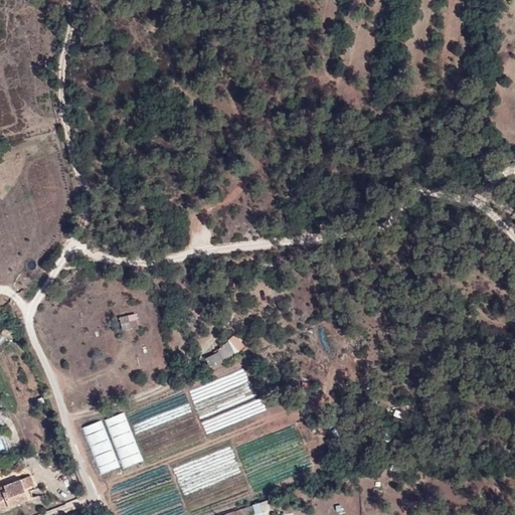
[(130,321),(137,319),(136,314),(120,317),(123,331),(131,329),(130,321)]
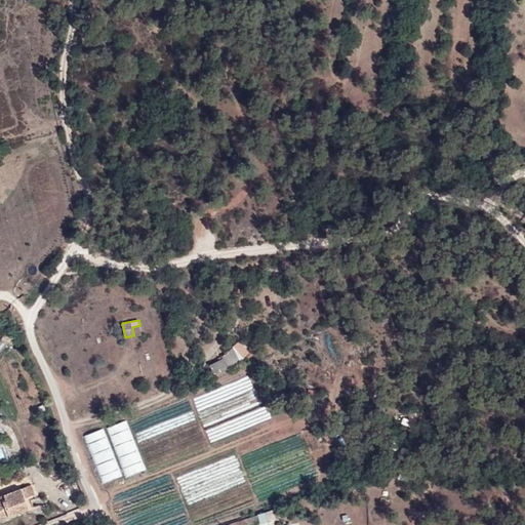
[(142,333),(139,325),(132,327),(133,335),(142,333)]
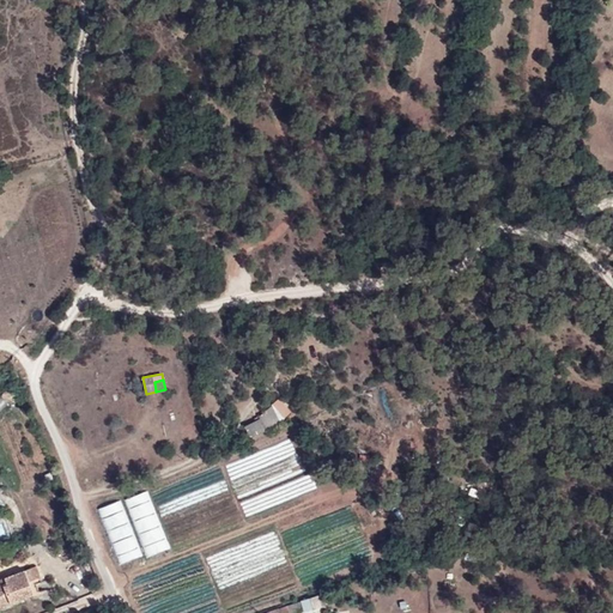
[(273,405),(255,419),(266,431),(266,432),(284,418),(273,405)]
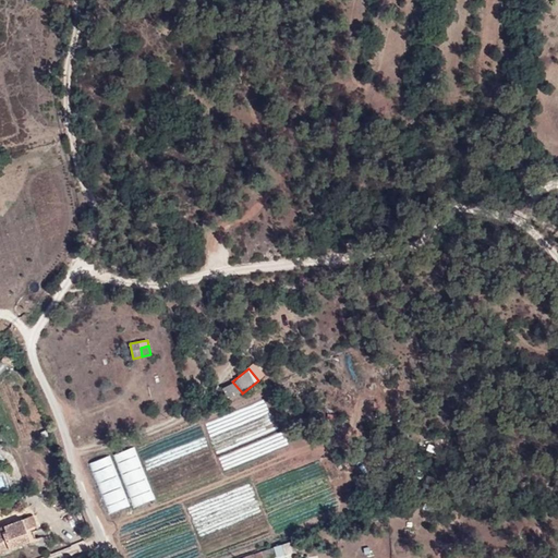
[(242,392),(232,381),(220,389),(228,399),(242,392)]
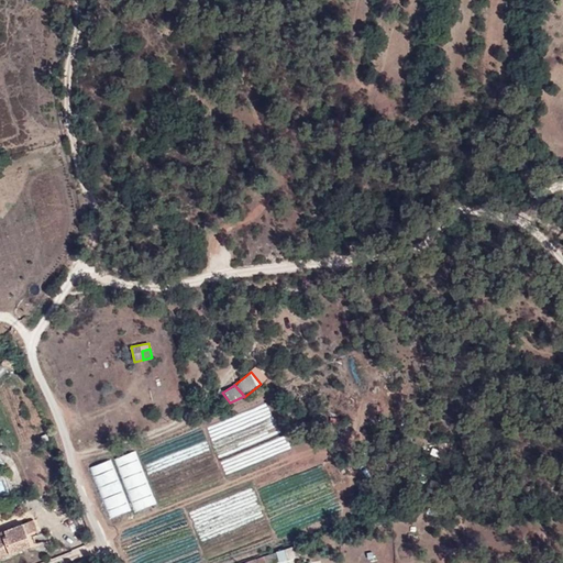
[(127,481),(146,473),(138,452),(118,460),(127,481)]
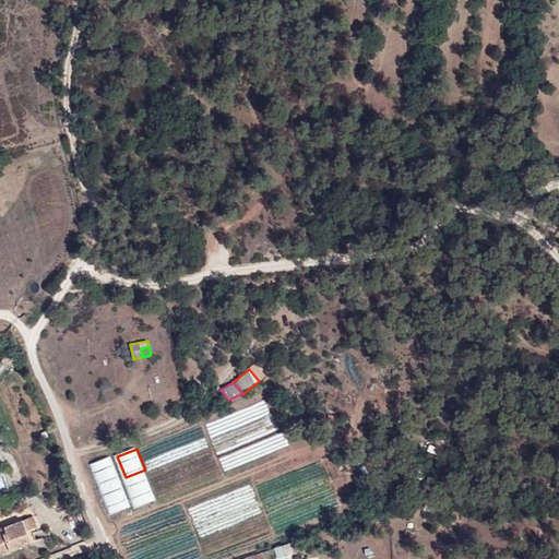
[(126,495),(113,456),(93,463),(108,508),(125,502),(122,496),(126,495)]
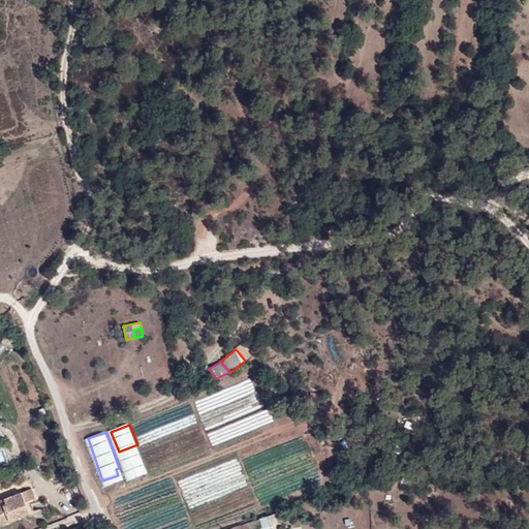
[(0,524),(30,512),(22,493),(0,500),(0,524)]
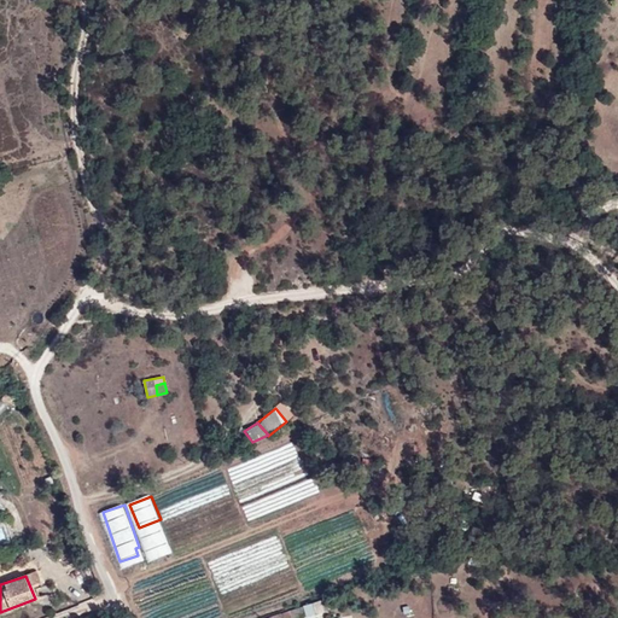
[(86,593),(94,599),(104,590),(98,581),(86,593)]
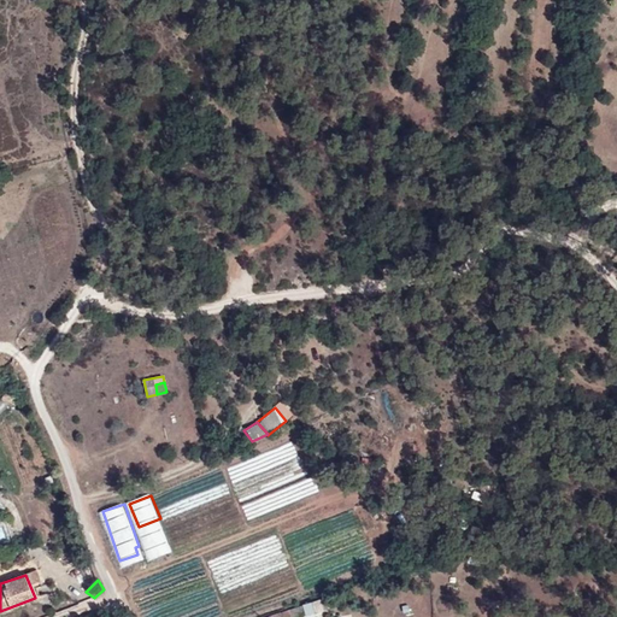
[(289,612),(291,616),(299,616),(300,616),(306,615),(307,616),(324,610),(321,599),(303,605),(304,607),(289,612)]
